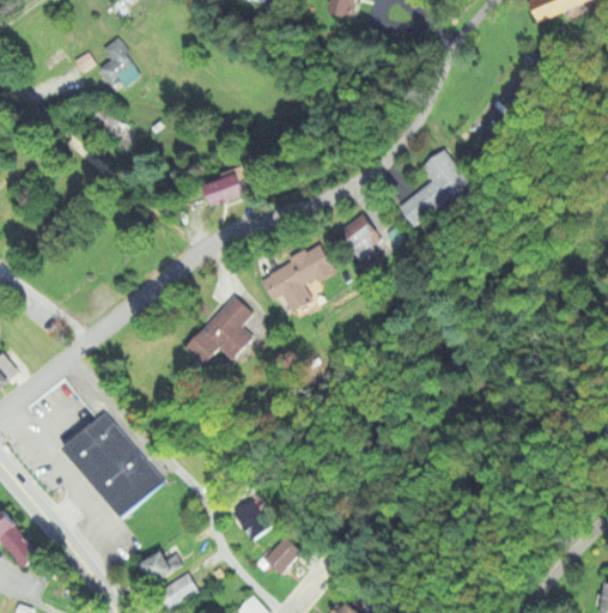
[(329,0),(360,0),(357,18),(328,11),(329,0)]
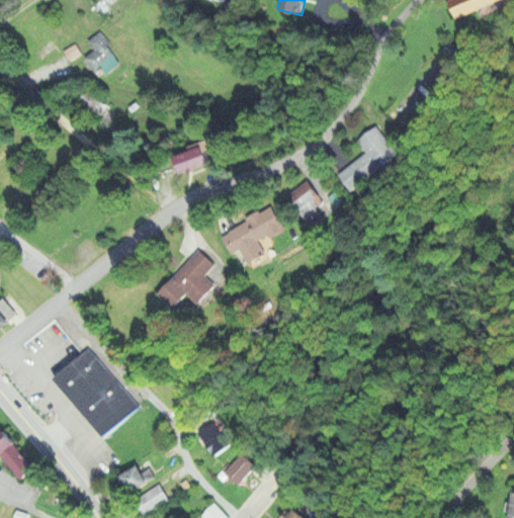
[(501,0),(457,18),(449,0),(501,0)]
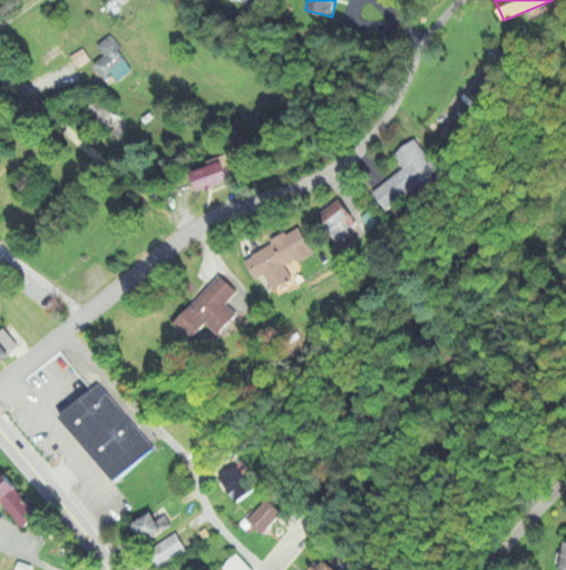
[(99,53),(91,45),(107,31),(118,46),(110,51),(126,71),(110,85),(90,60),(99,53)]
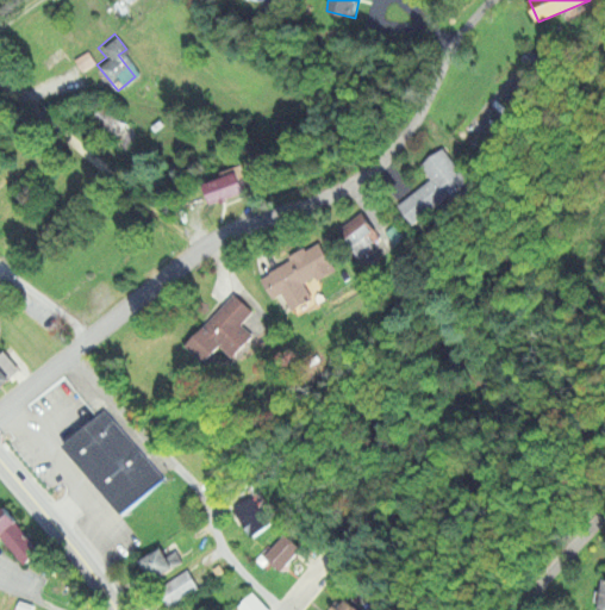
[(78,70),(69,57),(82,48),(91,62),(78,70)]
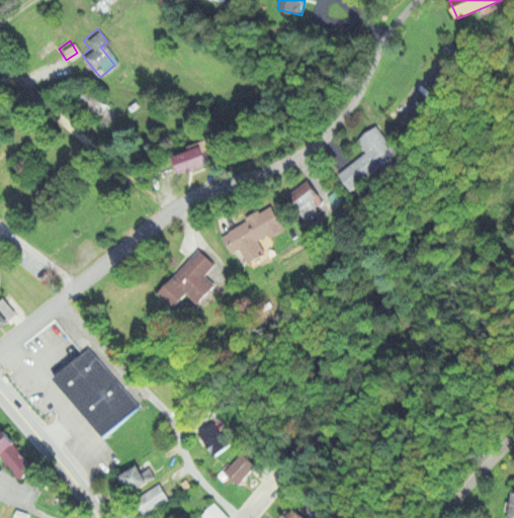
[(98,124),(74,102),(86,88),(111,109),(98,124)]
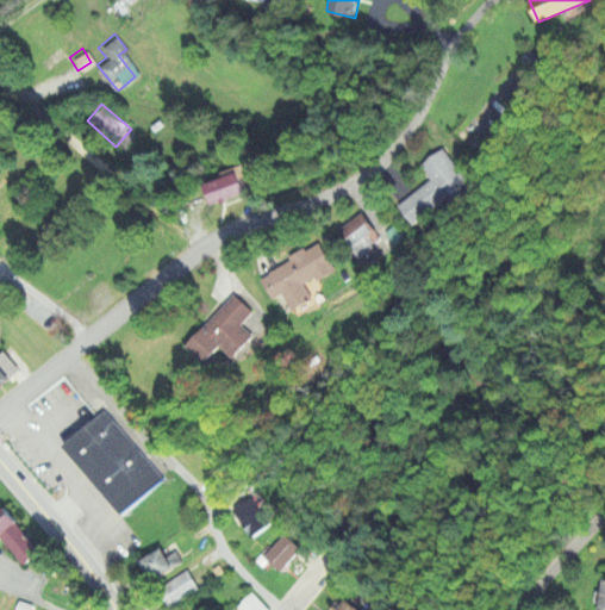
[(467,179),(410,224),(395,205),(430,178),(420,165),(442,148),(467,179)]
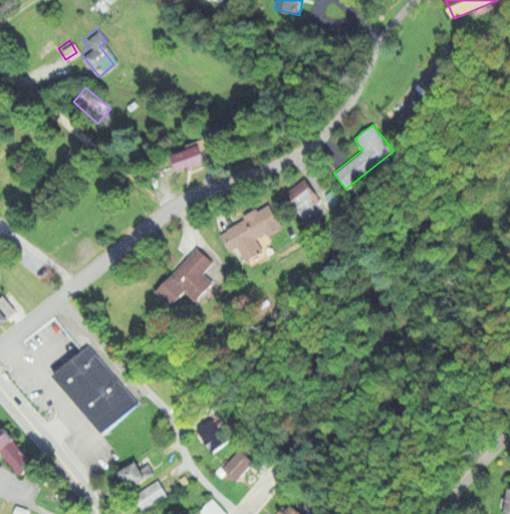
[(177,171),(170,155),(198,145),(204,161),(177,171)]
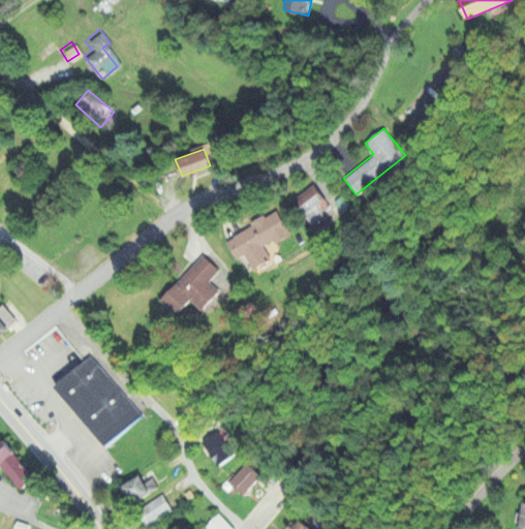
[(313,184),(328,201),(306,218),(291,200),(313,184)]
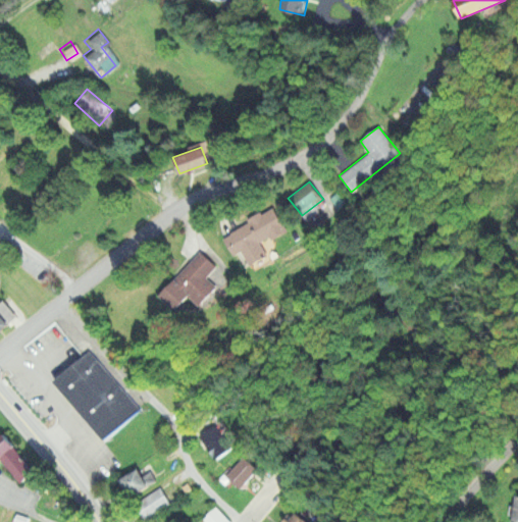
[(262,215),(275,207),(288,229),(270,239),(266,231),(258,236),(268,254),(252,263),(242,245),(229,252),(221,237),(249,222),(247,218),(260,211),(262,215)]
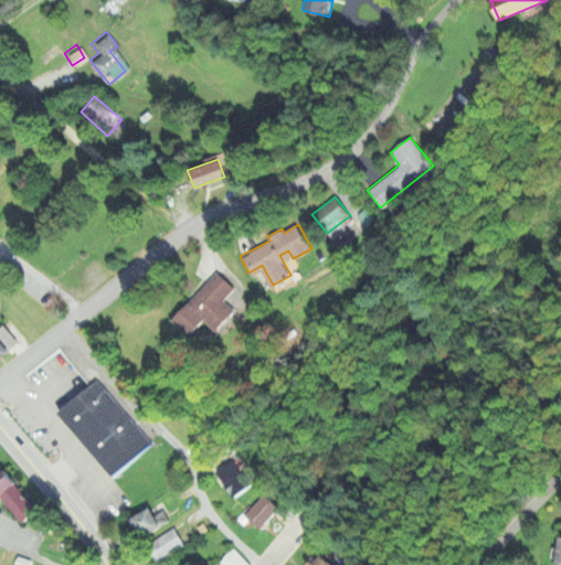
[(203,317),(189,332),(172,317),(215,272),(231,287),(221,297),(234,310),(217,330),(203,317)]
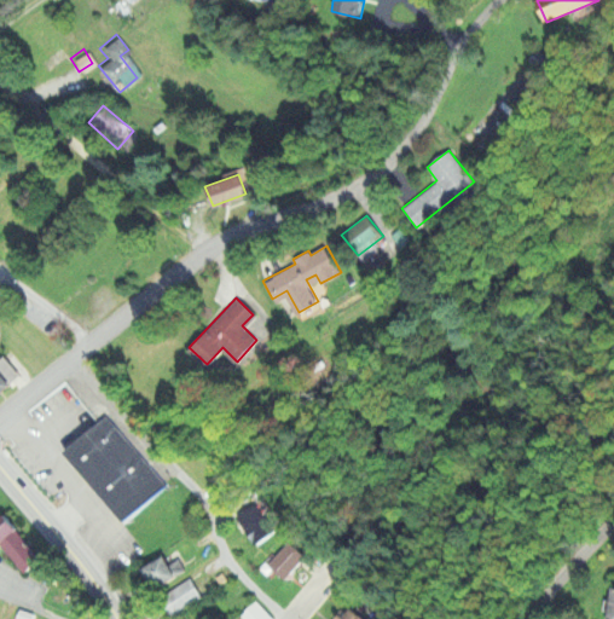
[(0,353),(3,351),(22,371),(0,391),(0,353)]
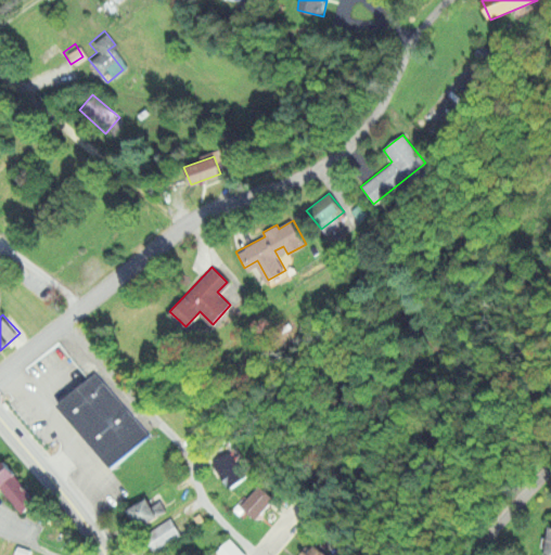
[(56,404),(95,372),(148,436),(109,468),(56,404)]
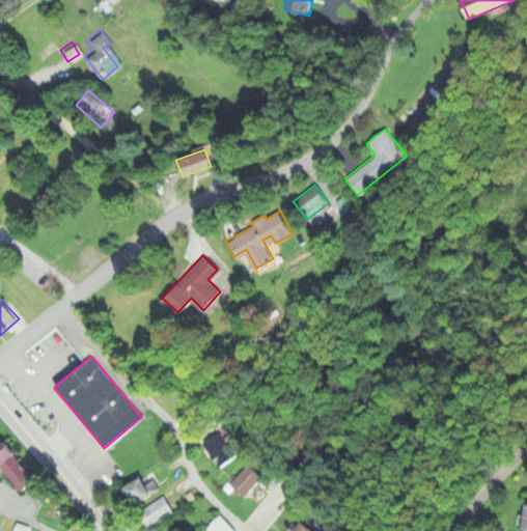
[(200,444),(218,430),(234,451),(217,465),(200,444)]
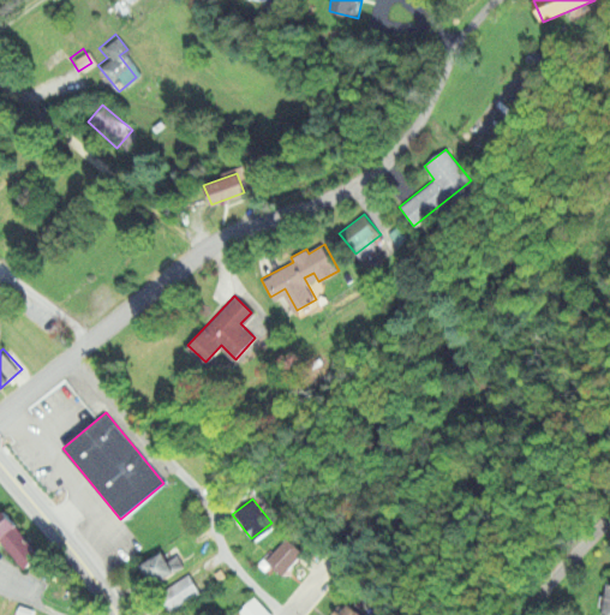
[(0,512),(5,507),(21,525),(16,529),(1,541),(0,539),(0,512)]
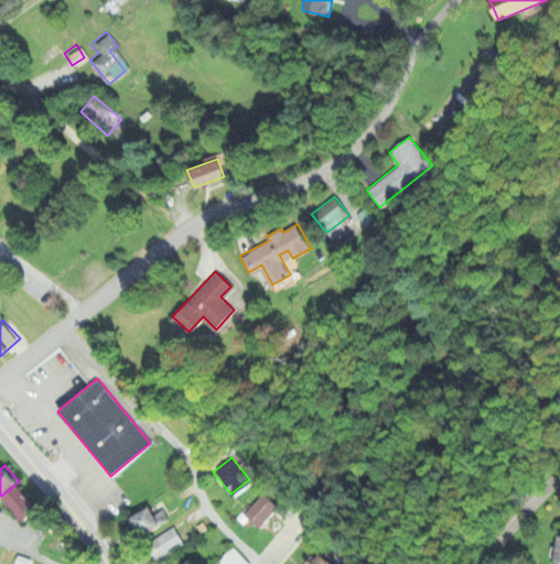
[(22,521),(1,496),(14,485),(35,509),(22,521)]
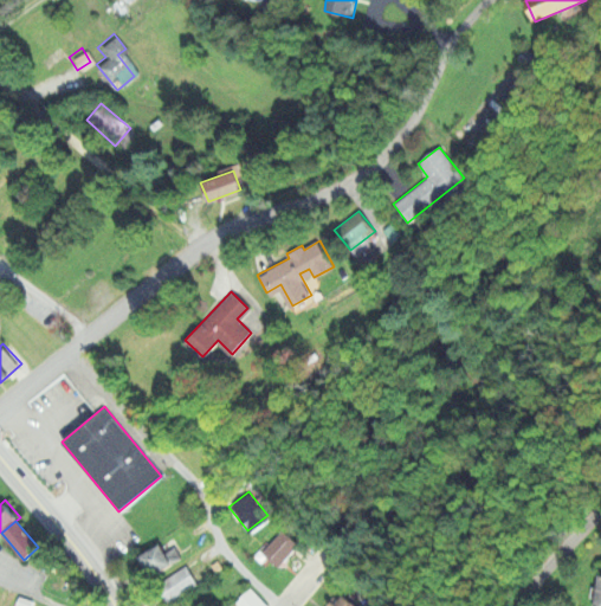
[(259,552),(280,528),(297,543),(276,567),(259,552)]
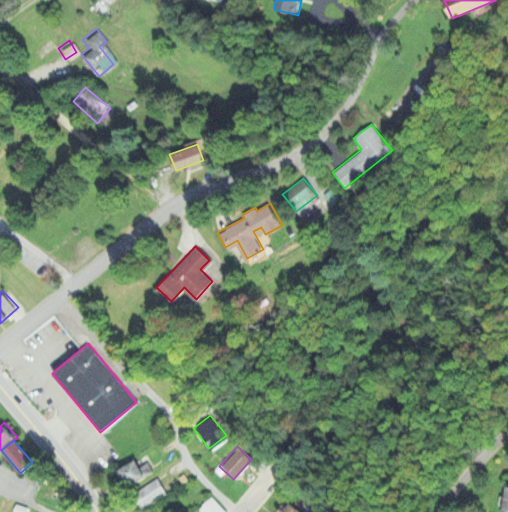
[(129,486),(118,470),(139,456),(150,472),(129,486)]
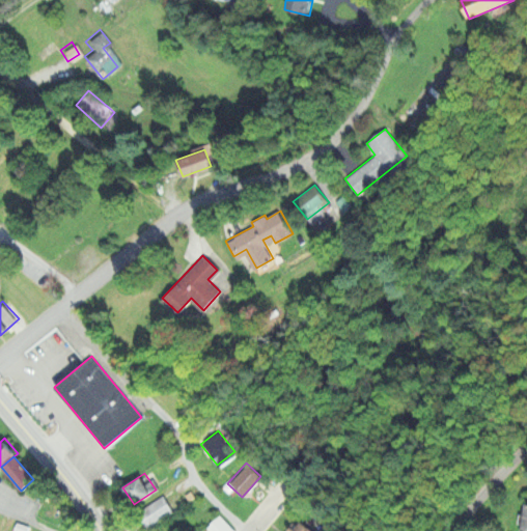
[(146,529),(135,512),(161,495),(172,510),(146,529)]
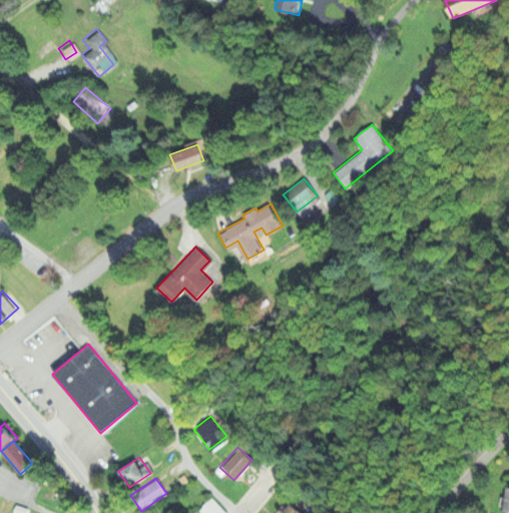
[(222,512),(200,512),(197,510),(211,497),(225,511),(222,512)]
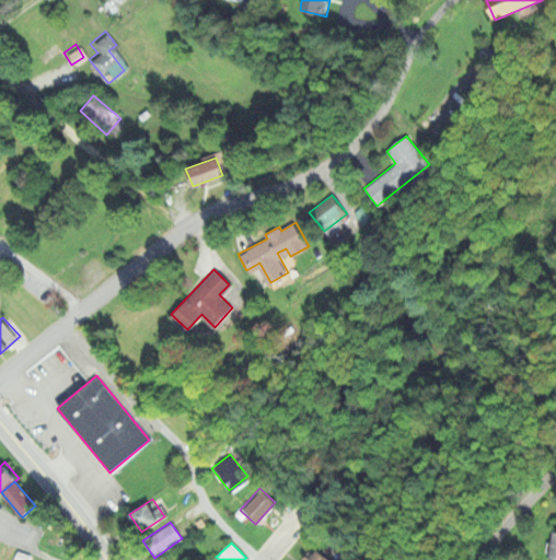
[(27,559),(15,559),(13,559),(16,548),(30,553),(27,559)]
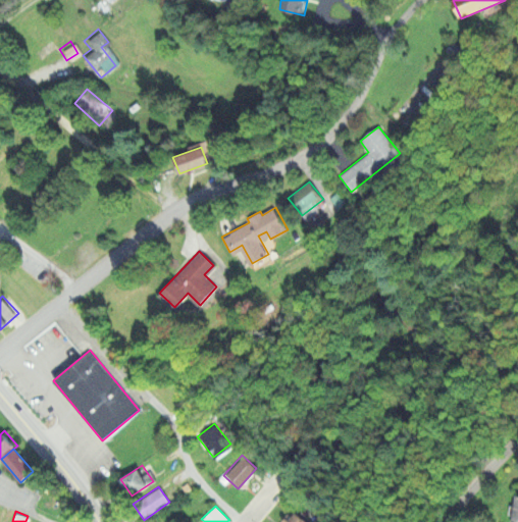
[(279,521),(290,511),(303,521),(302,521),(279,521)]
